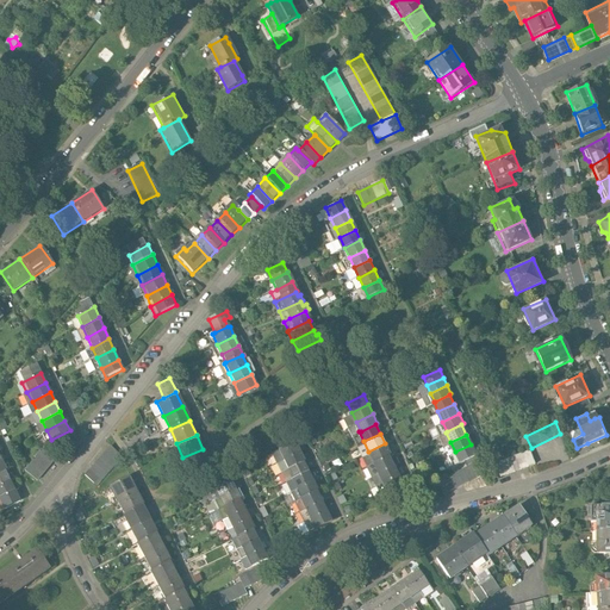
[(273,455),(278,465),(300,454),(296,443),(273,455)]
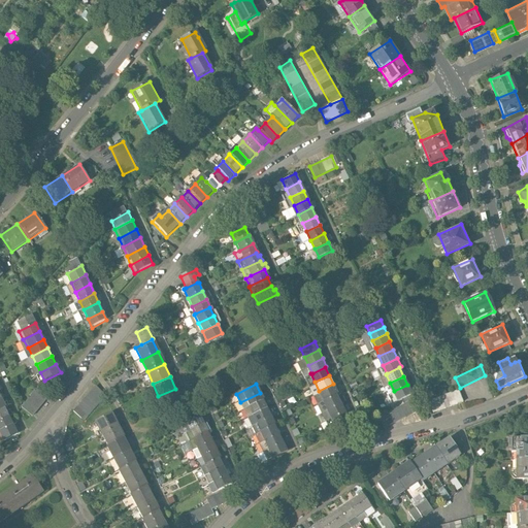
[(337,392),(333,384),(319,391),(323,399),(336,393),(337,392)]
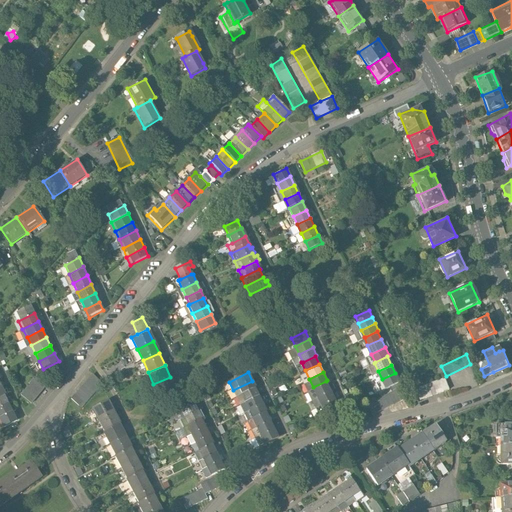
[(399,381),(395,373),(382,379),(386,388),(399,381)]
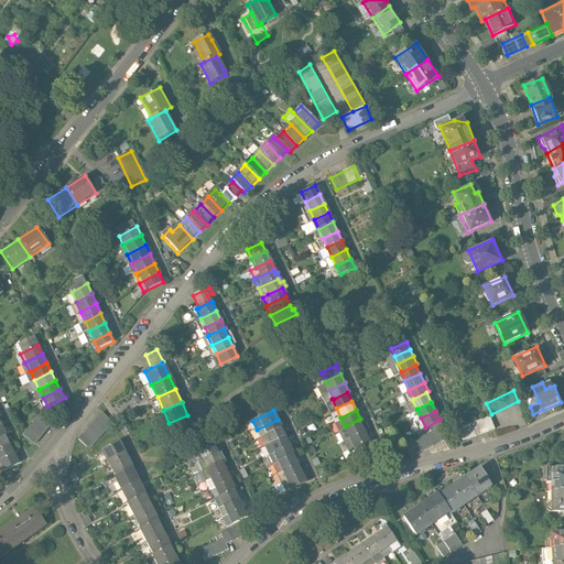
[(101,412),(77,440),(88,448),(112,422),(101,412)]
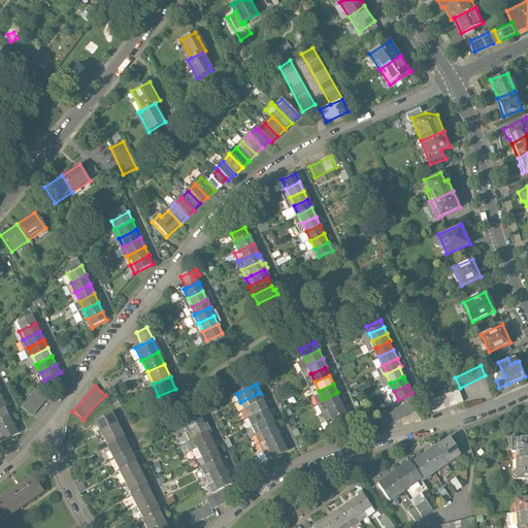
[(38,388),(22,408),(32,417),(48,396),(38,388)]
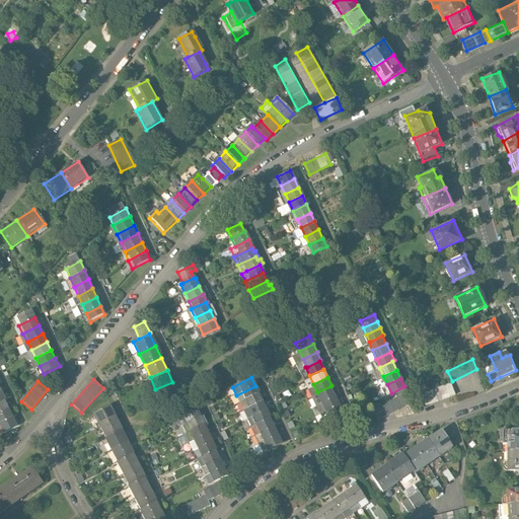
[(429,403),(456,394),(451,382),(425,392),(429,403)]
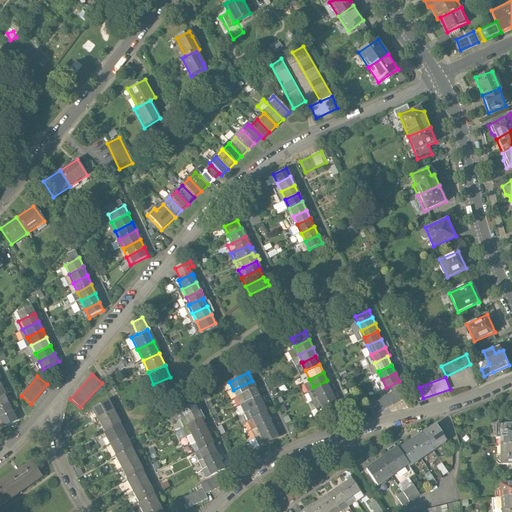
[(256,389),(252,381),(233,390),(237,398),(256,389)]
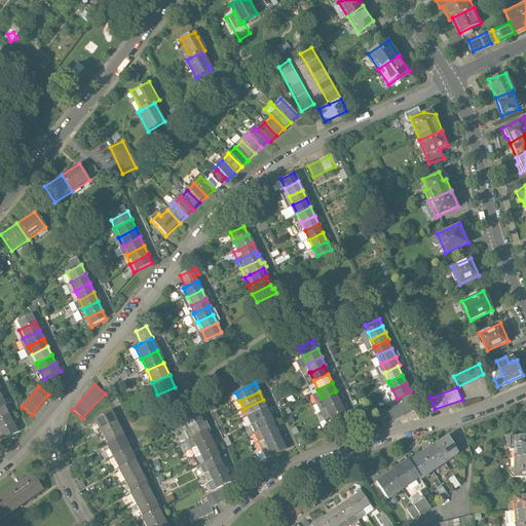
[(321,398),(325,407),(339,400),(335,391),(322,398),(321,398)]
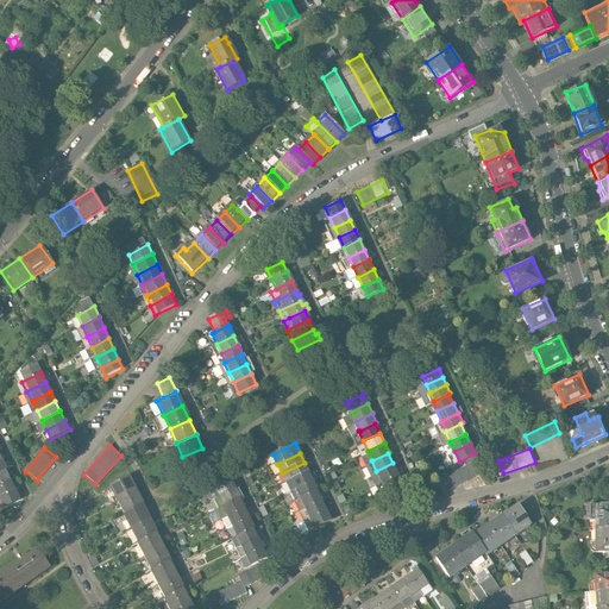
[(469,460),(435,477),(443,490),(475,473),(469,460)]
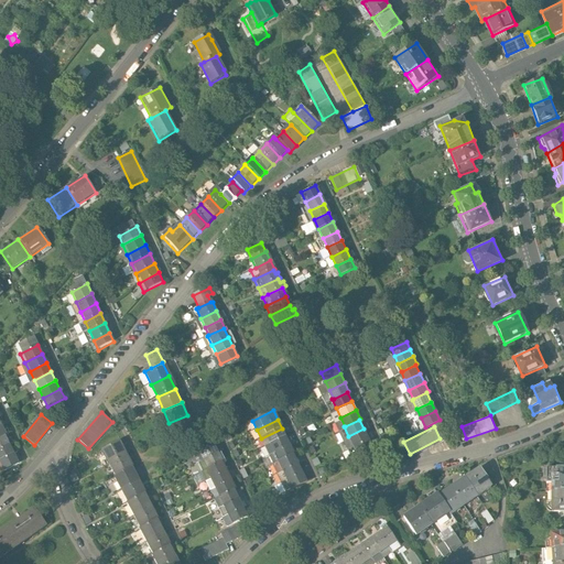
[(261,438),(266,447),(286,437),(282,429),(261,438)]
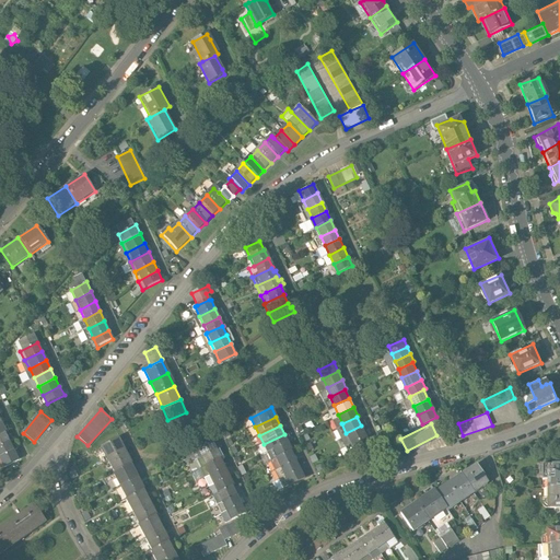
[(346,433),(350,442),(365,434),(361,426),(346,433)]
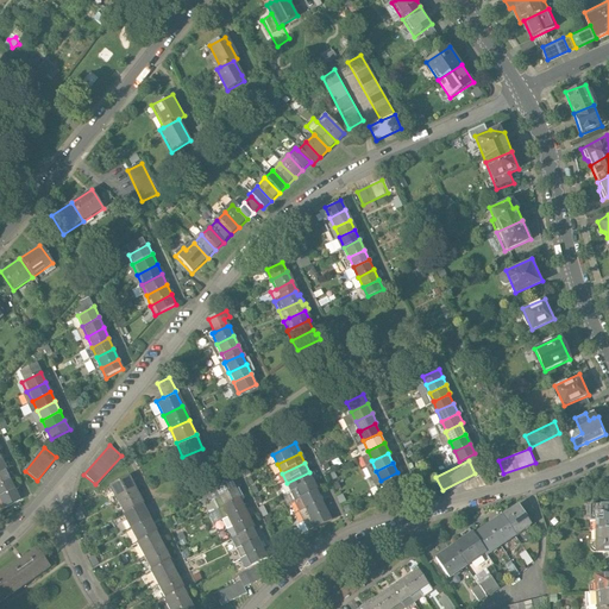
[(0,472),(0,485),(12,479),(6,470),(0,472)]
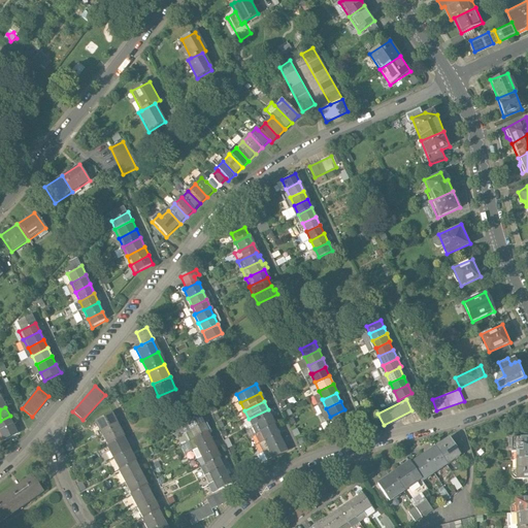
[(254,427),(272,418),(268,409),(249,419),(254,427)]
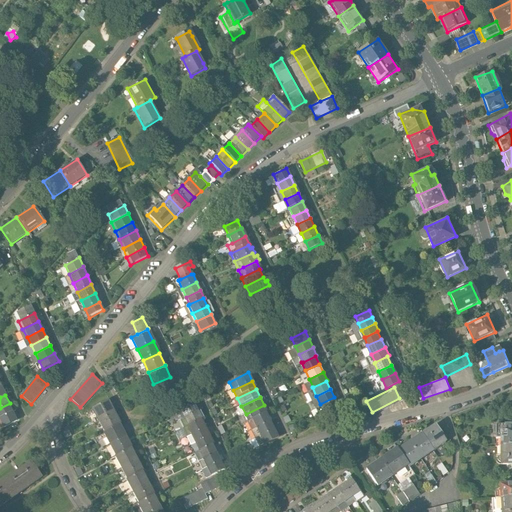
[(334,397),(320,404),(324,412),(338,406),(334,397)]
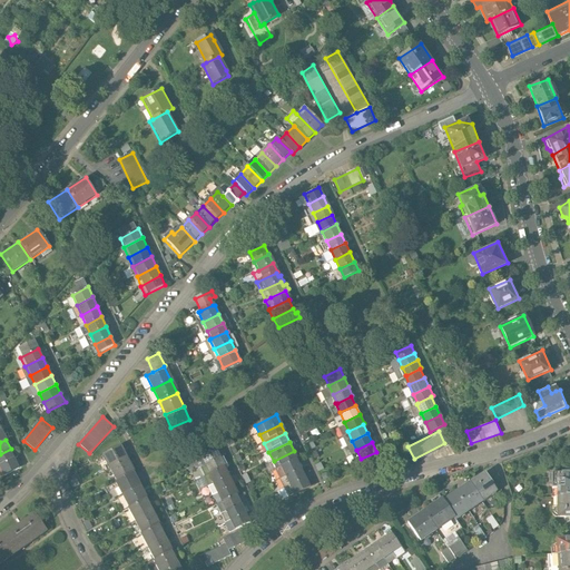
[(109,468),(128,458),(121,445),(102,455),(109,468)]
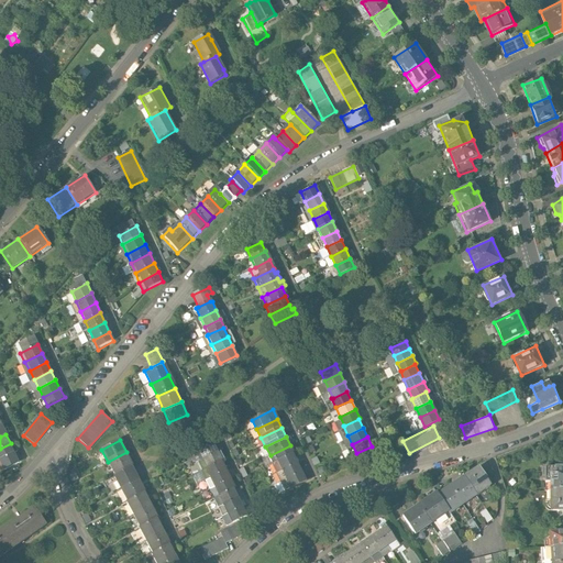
[(562,441),(550,443),(551,452),(562,451),(562,441)]
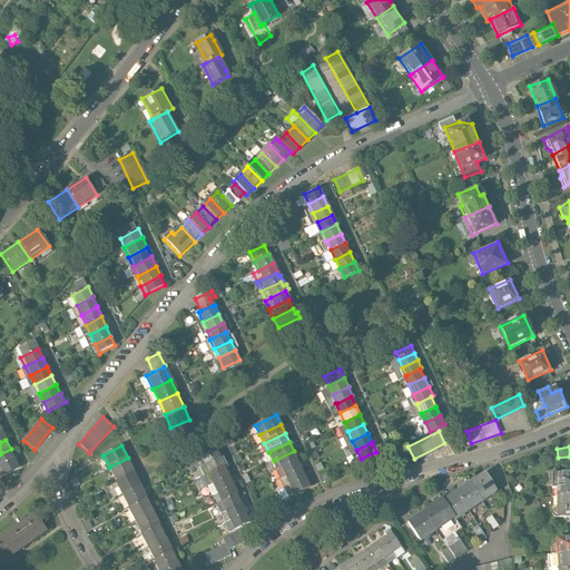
[(0,454),(0,465),(16,459),(11,449),(0,454)]
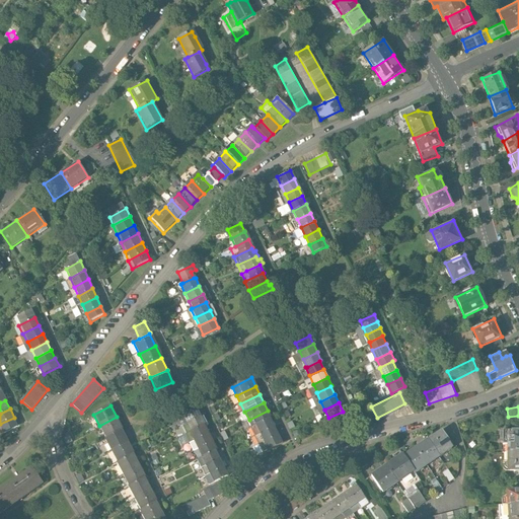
[(188,423),(201,417),(197,409),(183,415),(188,423)]
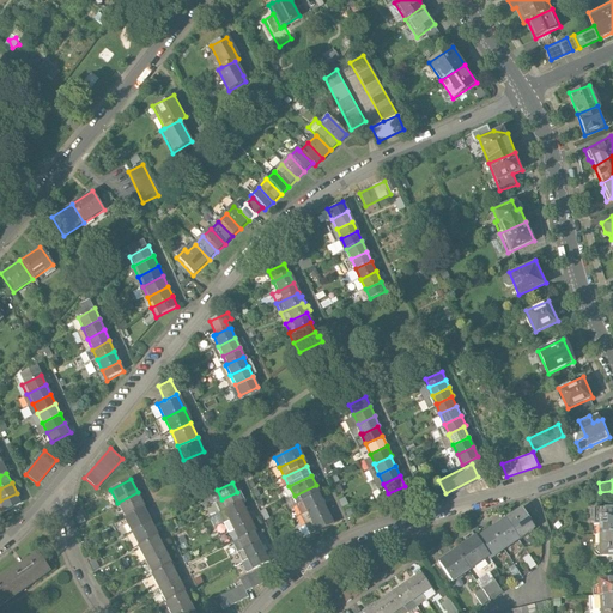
[(316,485),(295,496),(299,505),(303,503),(321,495),(316,485)]
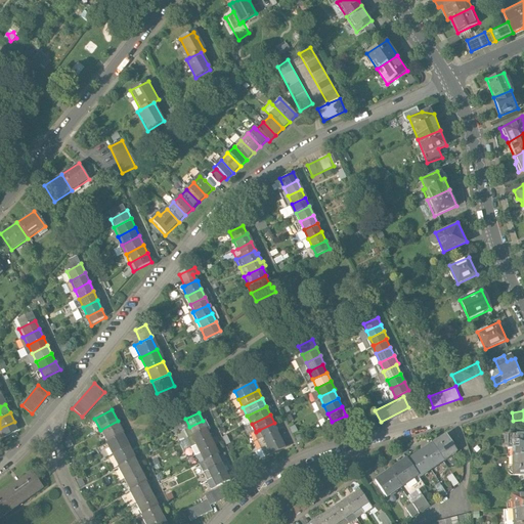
[(118,421),(100,430),(107,442),(123,433),(124,433),(118,421)]
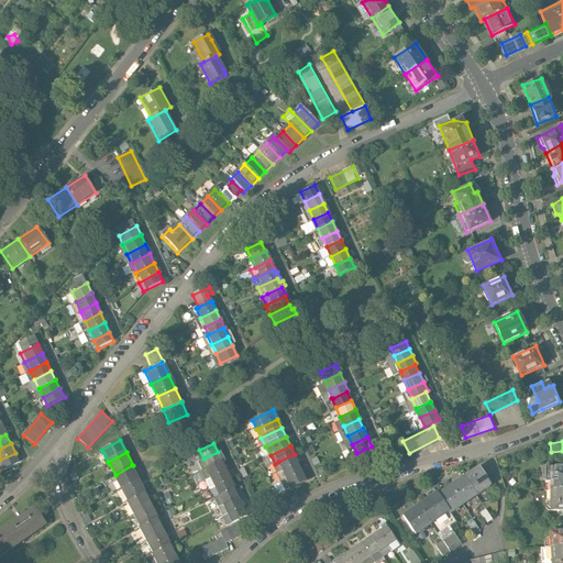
[(218,452),(203,459),(208,467),(222,461),(218,452)]
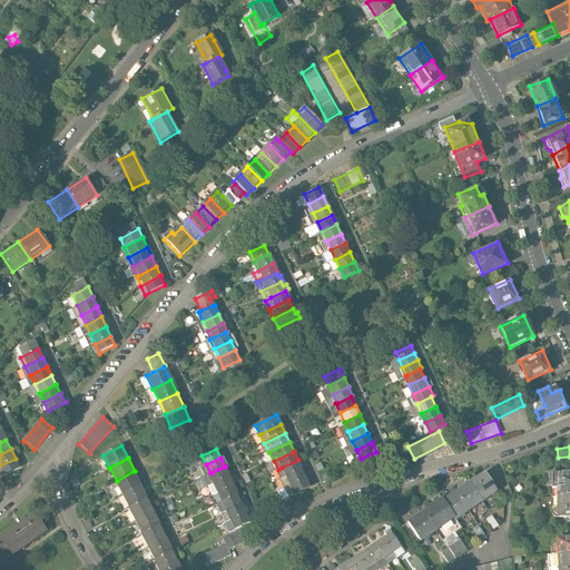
[(0,465),(0,477),(20,468),(16,459),(0,465)]
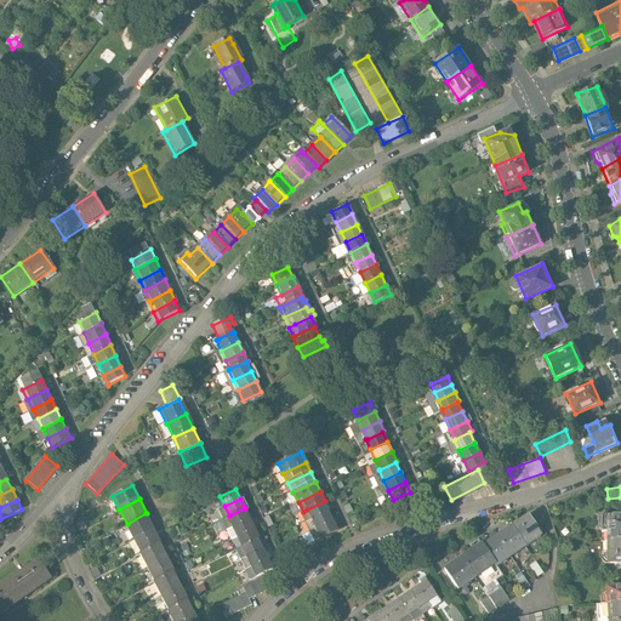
[(307,510),(313,520),(330,511),(325,501),(307,510)]
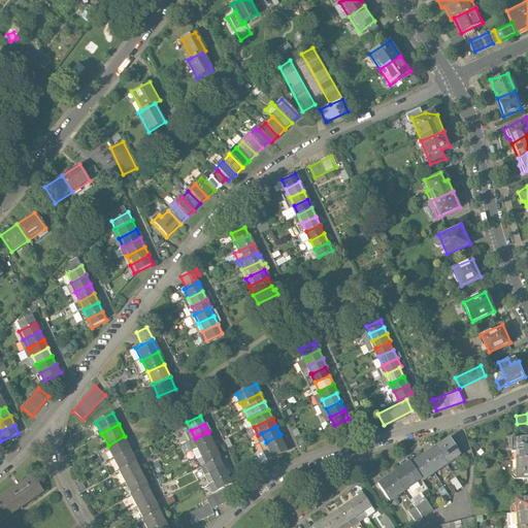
[(208,432),(195,438),(199,447),(212,440),(208,432)]
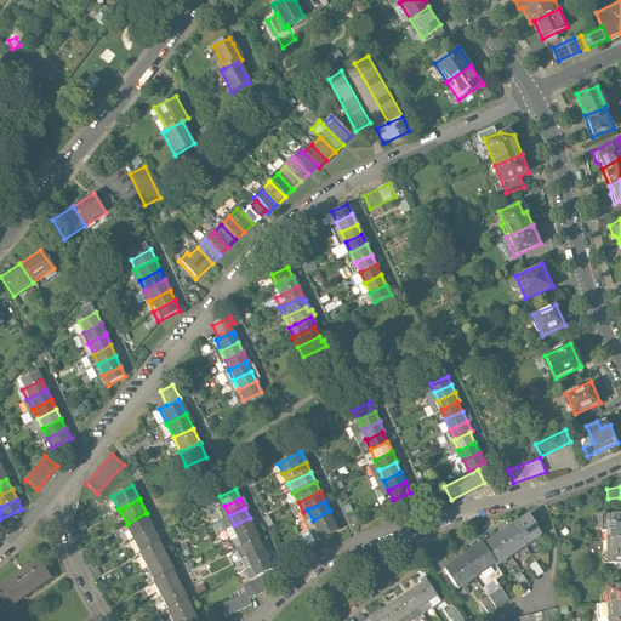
[(318,530),(336,520),(330,511),(313,520),(318,530)]
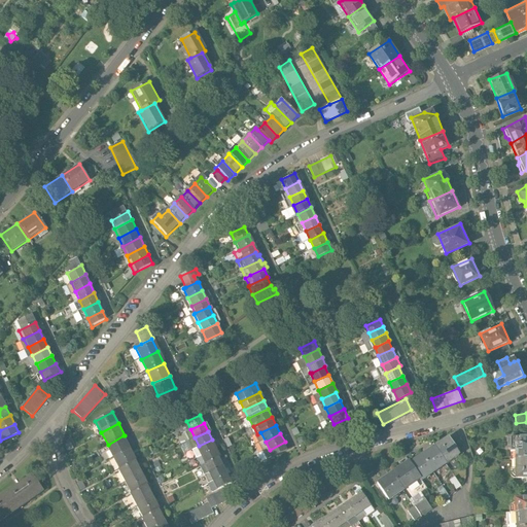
[(113,456),(130,448),(124,435),(108,445),(107,445),(113,456)]
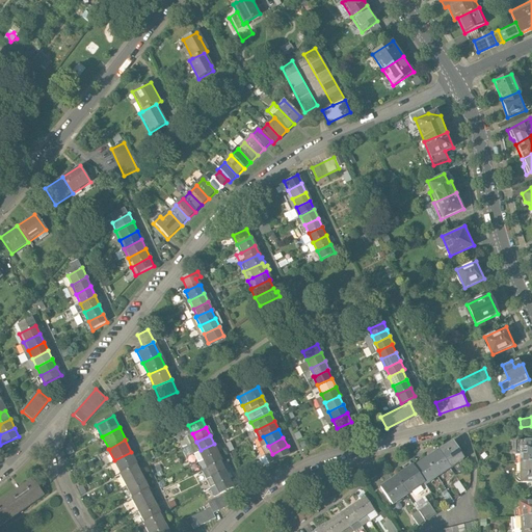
[(531,440),(520,441),(520,461),(531,460),(531,440)]
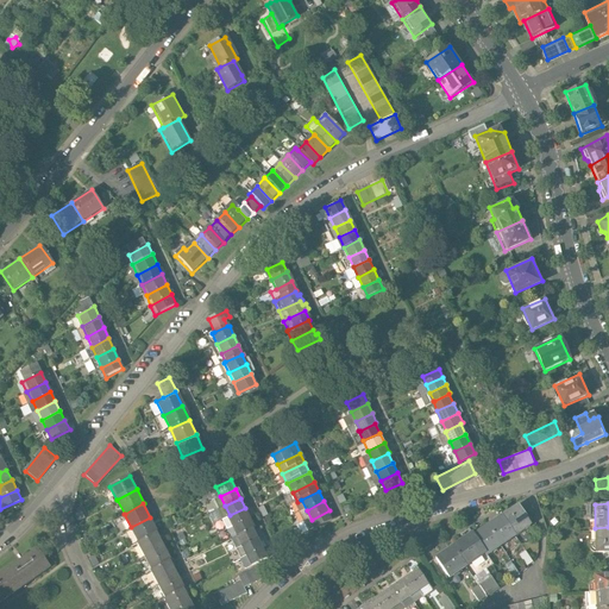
[(525,506),(509,515),(522,534),(538,525),(525,506)]
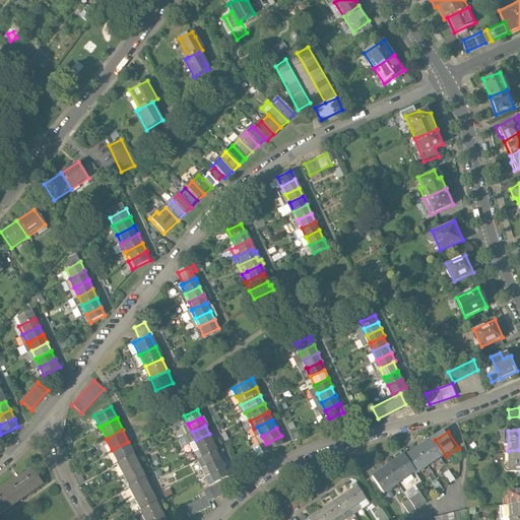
[(196,440),(200,448),(213,442),(209,434),(196,440)]
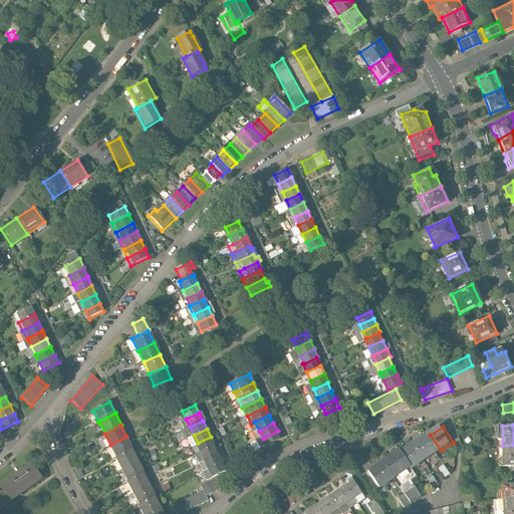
[(278,431),(263,439),(267,447),(282,439),(278,431)]
